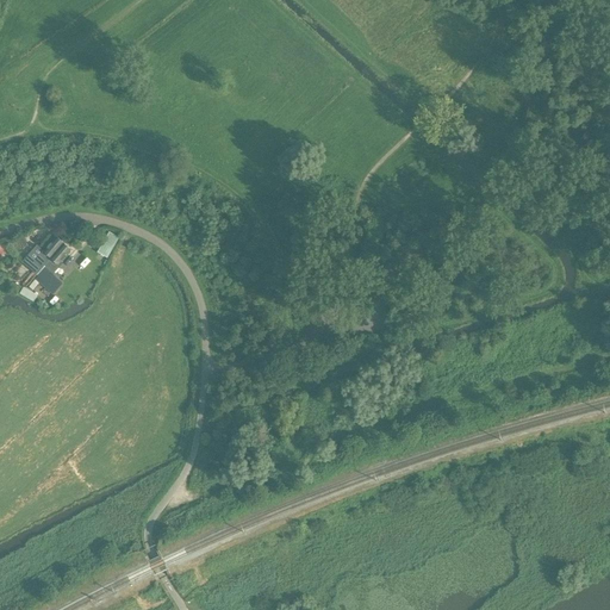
[(120,237),(110,231),(98,251),(109,257),(120,237)]
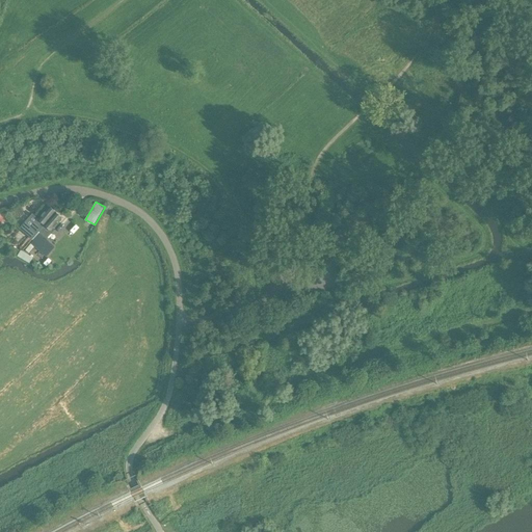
[(32,214),(25,222),(31,228),(34,231),(37,233),(38,232),(55,212),(49,207),(37,219),(32,214)]
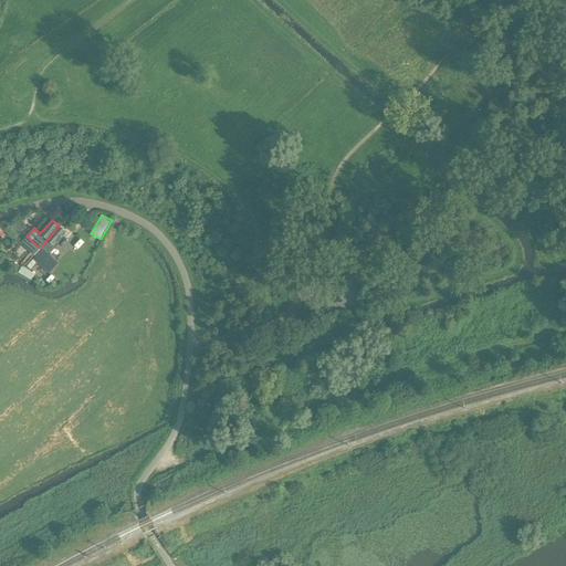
[(59,226),(41,247),(50,253),(58,244),(56,242),(65,232),(59,226)]
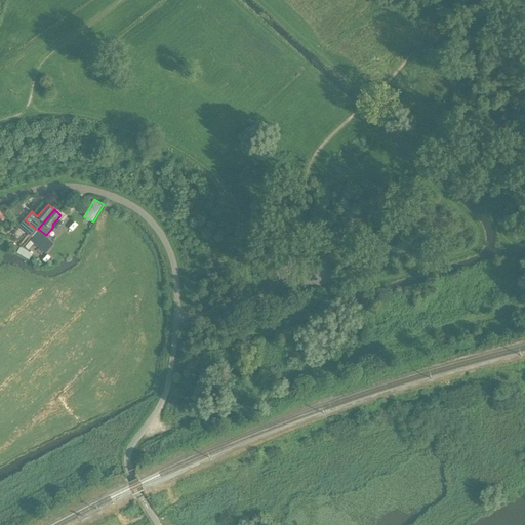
[(31,225),(26,231),(29,234),(32,236),(37,230),(34,228),(31,225)]
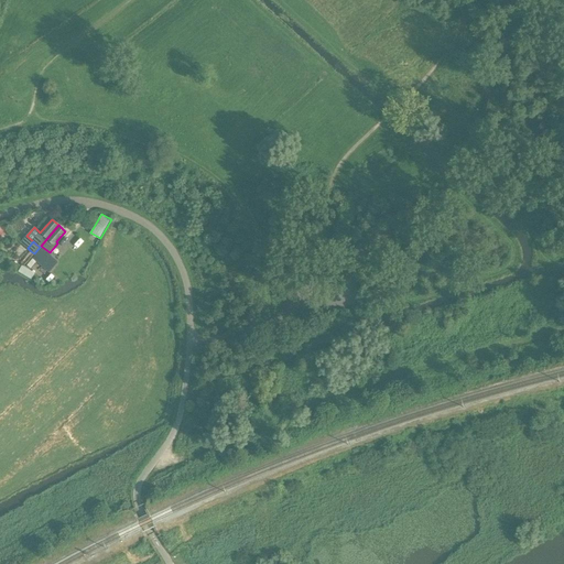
[(35,255),(32,258),(49,272),(51,271),(57,262),(40,247),(34,253),(35,255)]
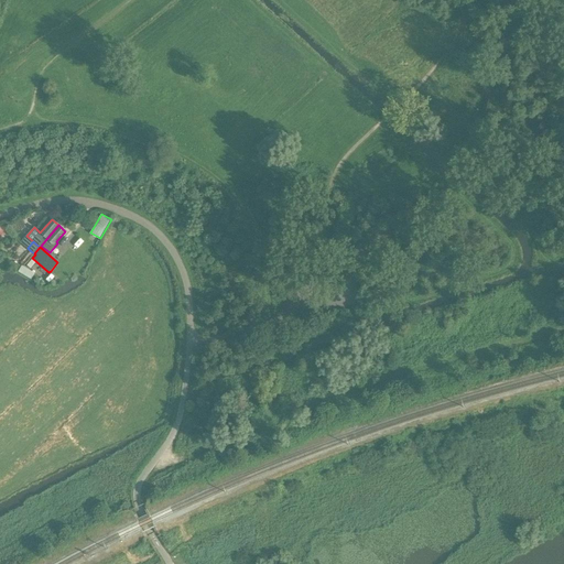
[(31,251),(20,262),(24,266),(34,253),(31,251)]
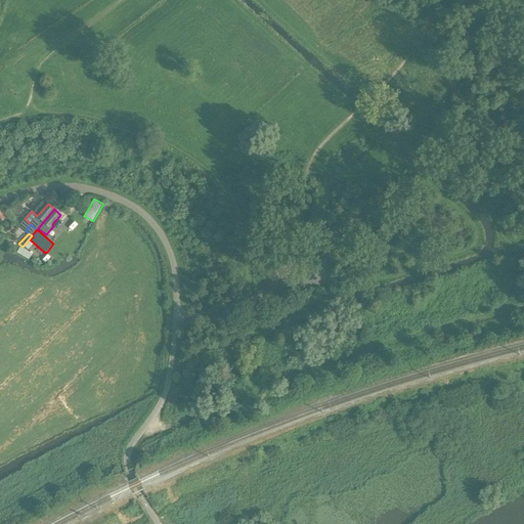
[(32,254),(20,247),(16,253),(29,260),(32,254)]
